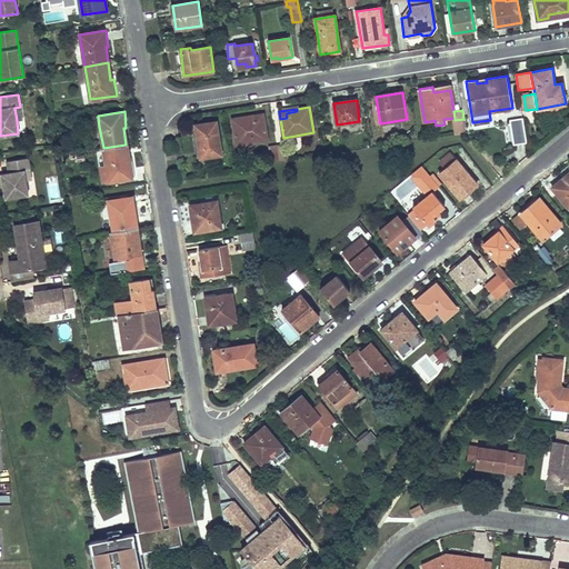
[(98,117),(89,118),(91,128),(99,127),(98,117)]
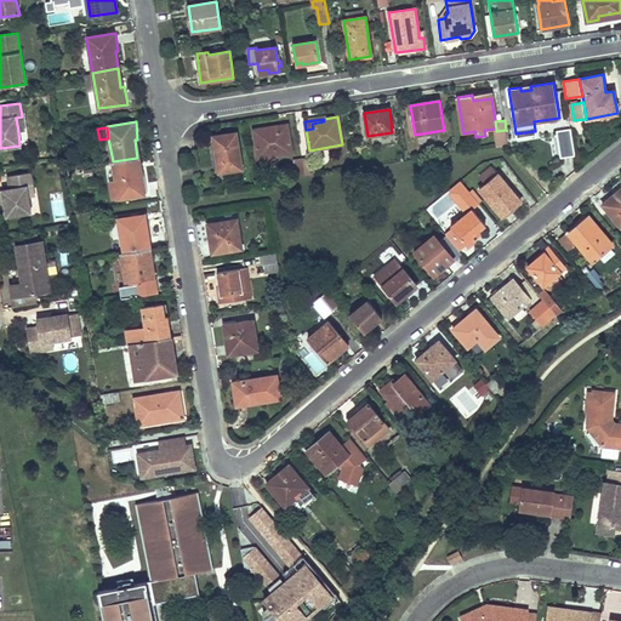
[(254,130),(258,158),(291,153),(288,132),(281,134),(280,129),(268,130),(268,127),(254,130)]
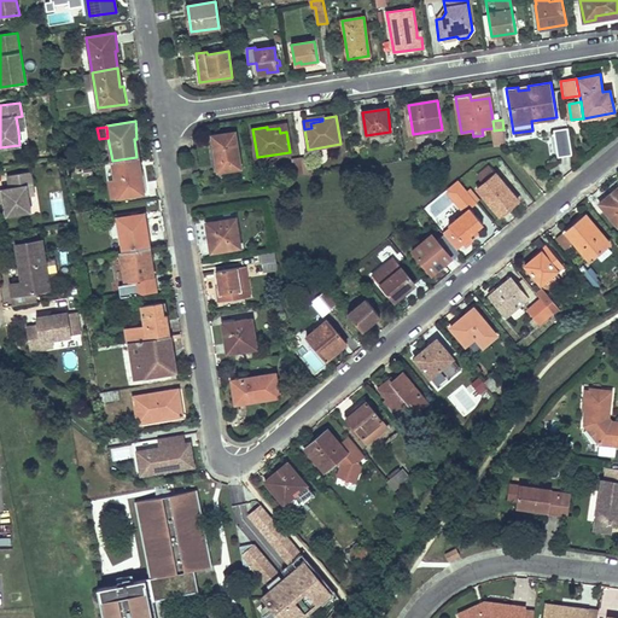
[(567,128),(553,130),(558,157),(571,156),(567,128)]
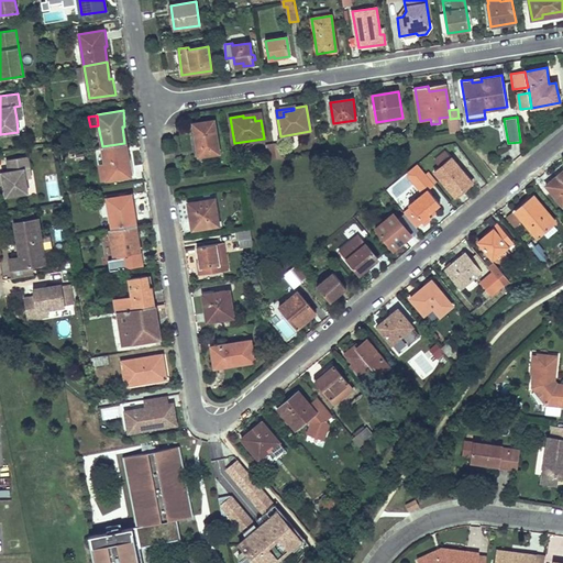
[(450,119),(448,119),(450,133),(461,131),(459,118),(450,119)]
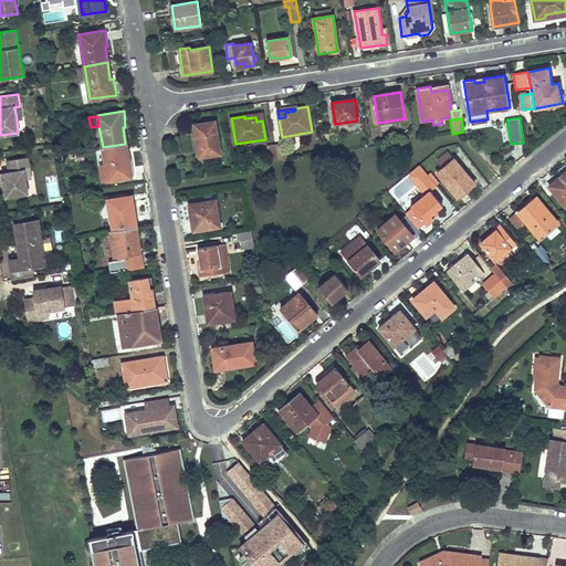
[(195,125),(200,157),(220,154),(216,122),(195,125)]
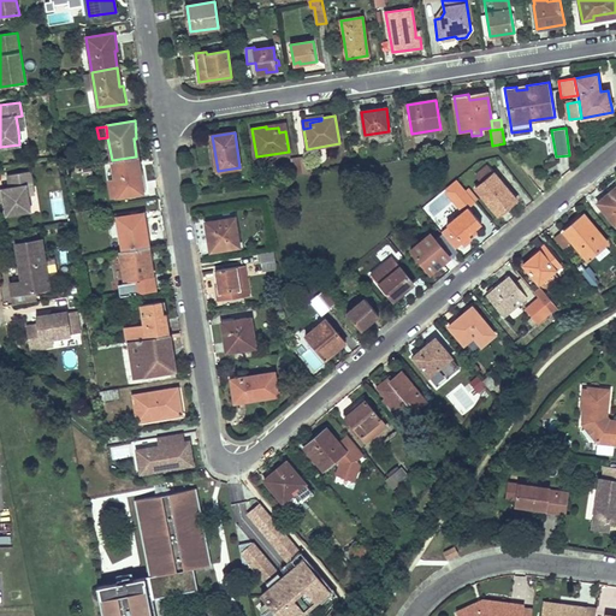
[(136,157),(112,160),(114,178),(117,196),(146,191),(143,175),(140,175),(136,157)]
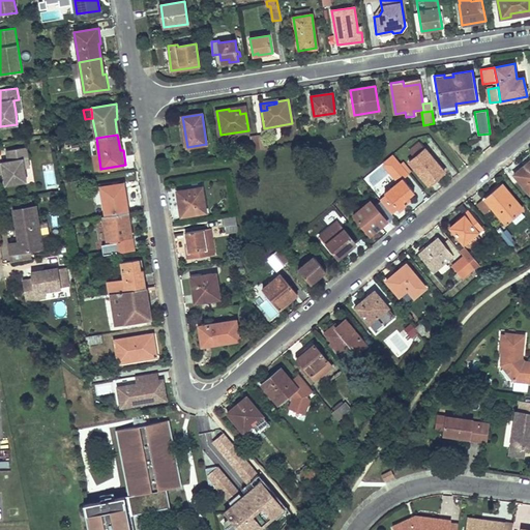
[(251,137),(252,151),(259,150),(267,149),(265,135),(258,136),(251,137)]
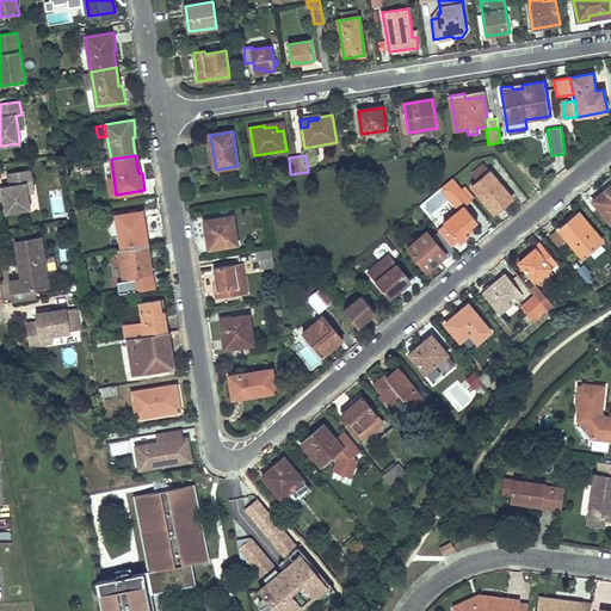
[(485,164),(466,179),(471,186),(491,171),(485,164)]
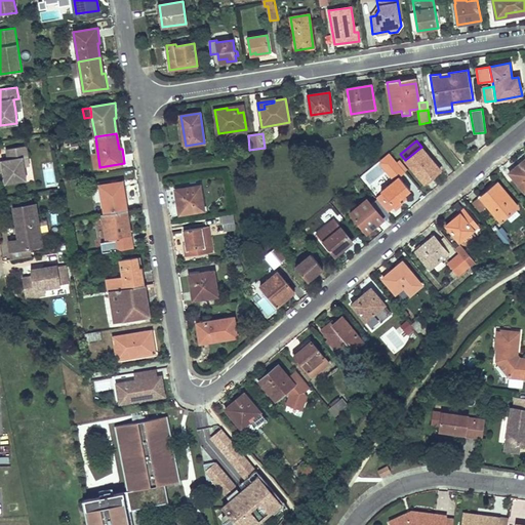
[(28,157),(26,146),(6,149),(8,160),(2,161),(4,172),(5,183),(27,179),(24,167),(23,158),(28,157)]
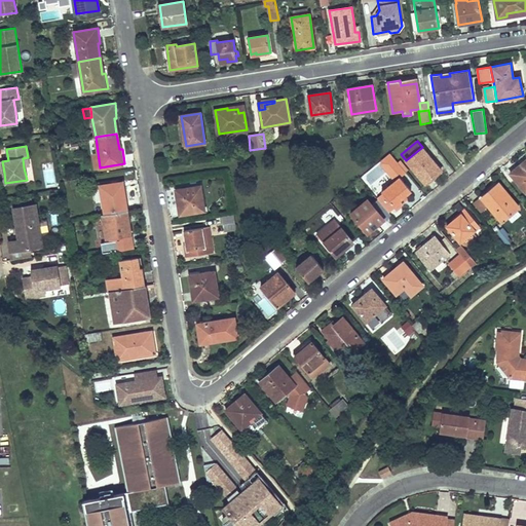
[(422,147),(406,160),(425,184),(441,171),(422,147)]
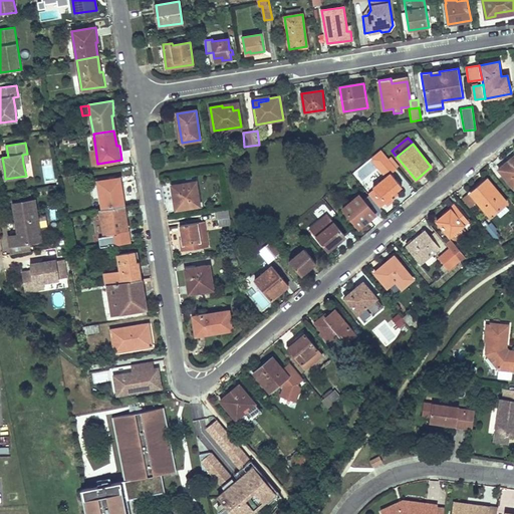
[(380,149),(374,155),(389,171),(384,175),(387,177),(373,187),(387,204),(394,199),(391,195),(396,191),(402,187),(391,174),(397,169),(380,149)]
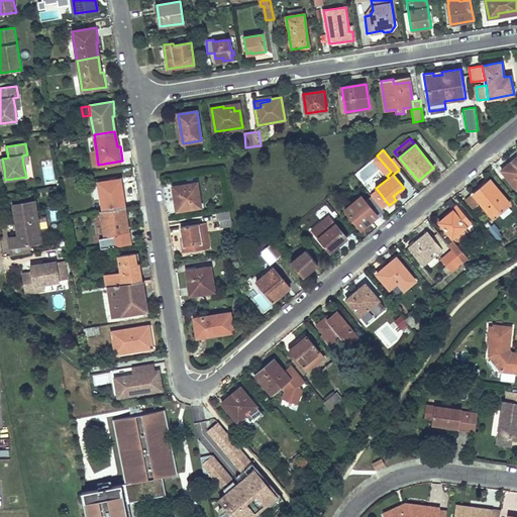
[(373,159),(387,176),(391,172),(377,156),(373,159)]
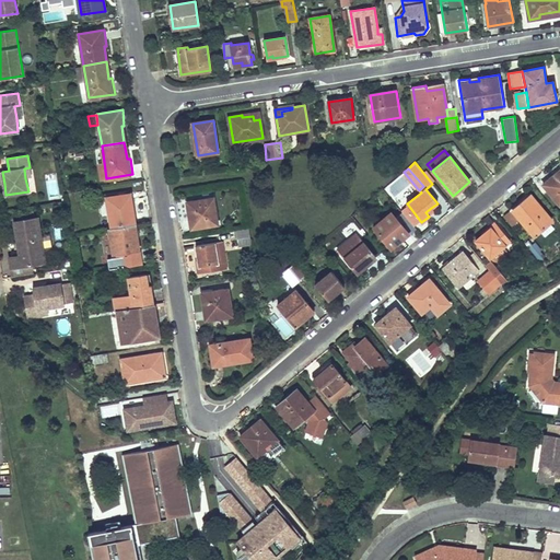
[(559,170),(543,184),(559,205),(559,170)]
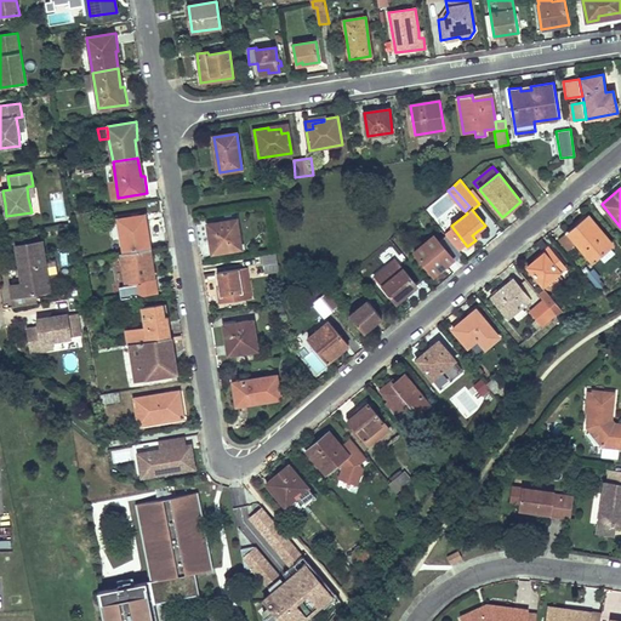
[(141,215),(118,218),(123,252),(148,249),(147,238),(148,238),(146,222),(142,223),(141,215)]
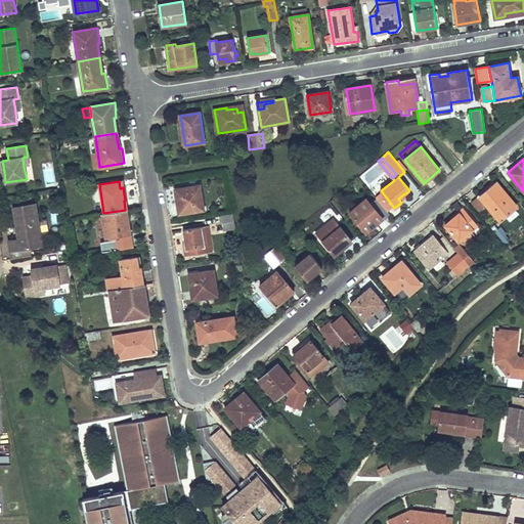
[(175,189),(179,214),(204,210),(200,185),(175,189)]
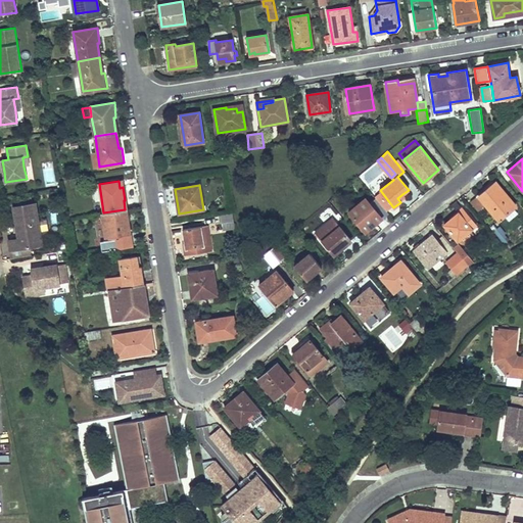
[(492,185),(481,194),(487,201),(485,203),(498,221),(516,206),(498,186),(495,188),(492,185)]
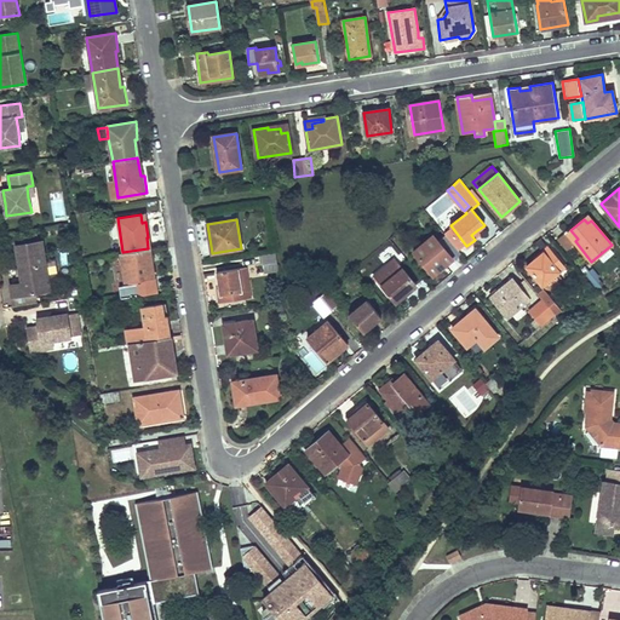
[(570,230),(556,241),(564,251),(575,241),(578,239),(570,230)]
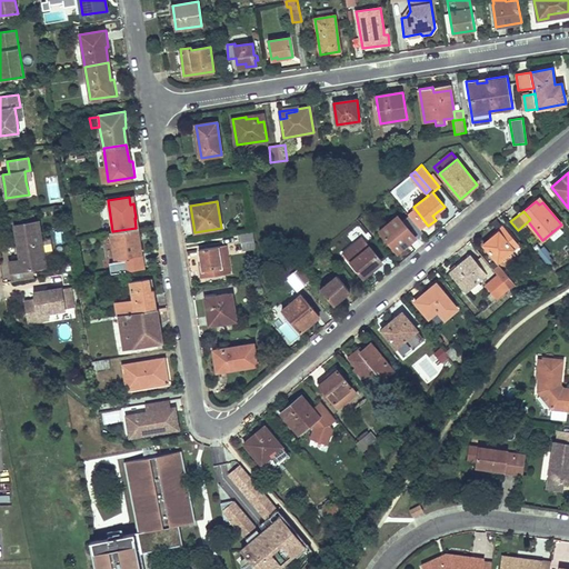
[(398,217),(389,223),(393,229),(385,237),(397,251),(408,242),(406,239),(411,233),(398,217)]
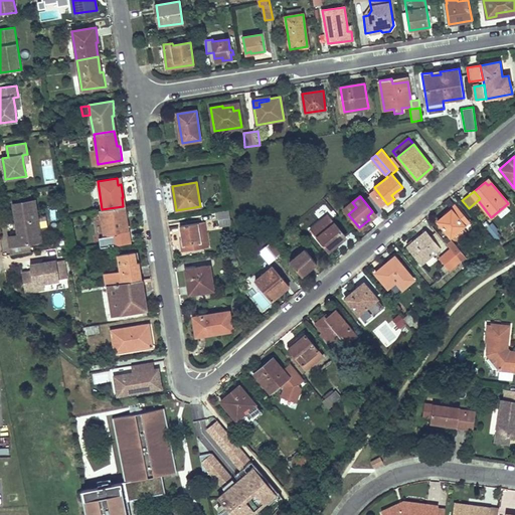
[(23,243),(41,241),(34,200),(13,203),(17,223),(19,222),(20,226),(17,227),(18,234),(9,236),(11,245),(23,243)]
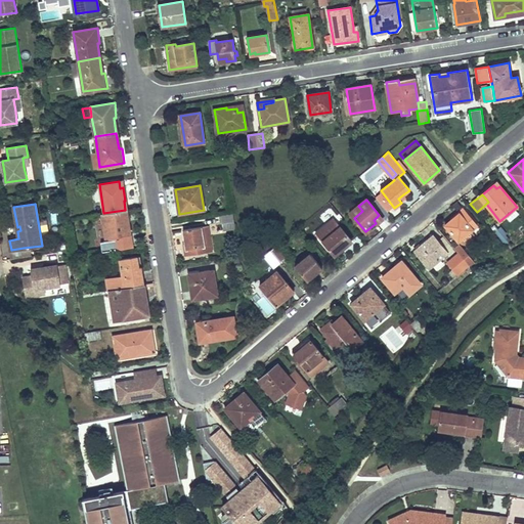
[(358,206),(350,213),(354,218),(362,211),(358,206)]
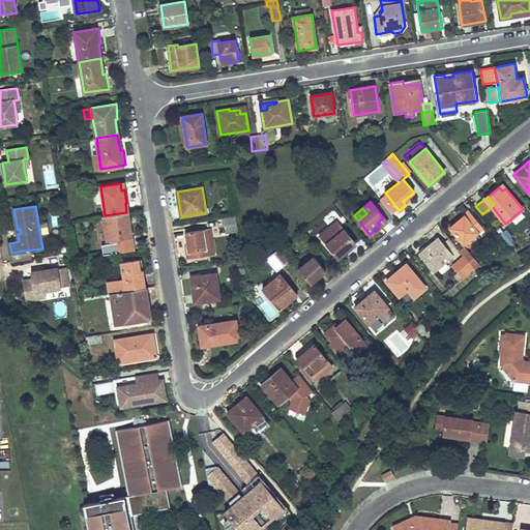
[(105,215),(102,216),(107,241),(131,237),(128,212),(126,212),(105,215)]
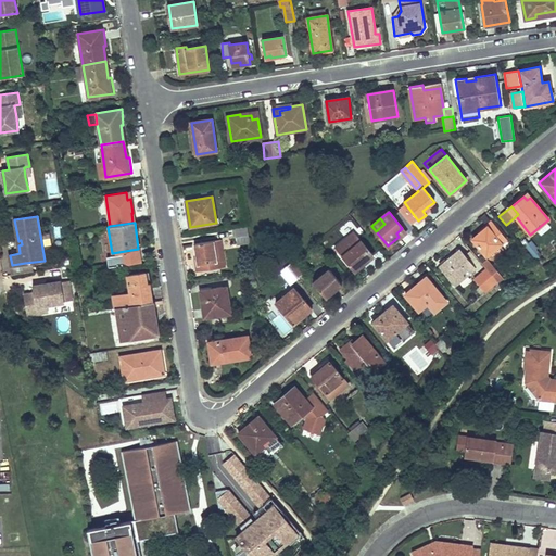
[(492,223),(472,239),(487,256),(501,244),(507,239),(492,223)]
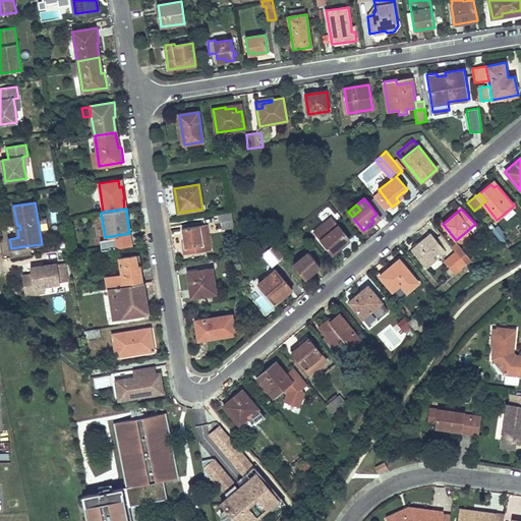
[(220,214),(222,229),(234,227),(232,212),(220,214)]
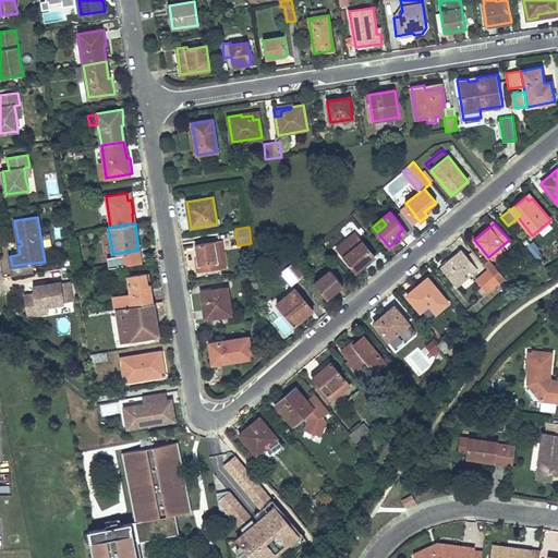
[(403,229),(398,234),(400,238),(407,232),(403,229)]
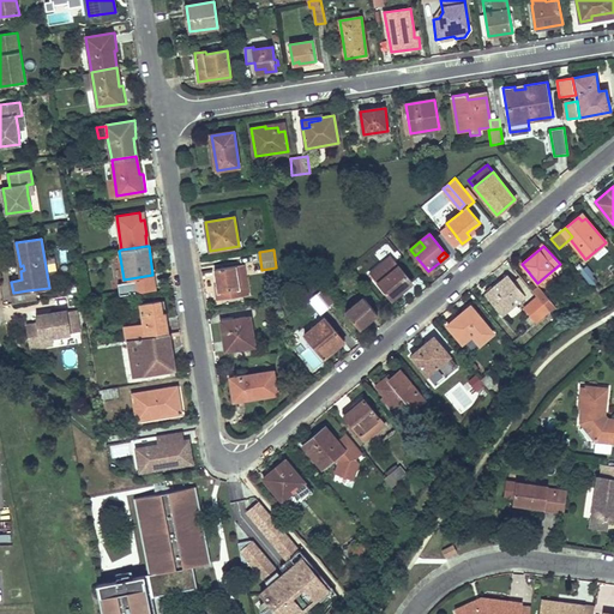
[(391,256),(371,272),(390,296),(398,290),(401,293),(413,283),(391,256)]
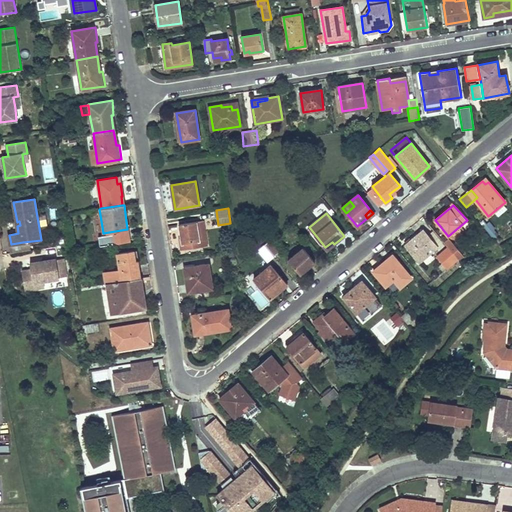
[(204,230),(203,221),(196,223),(198,231),(204,230)]
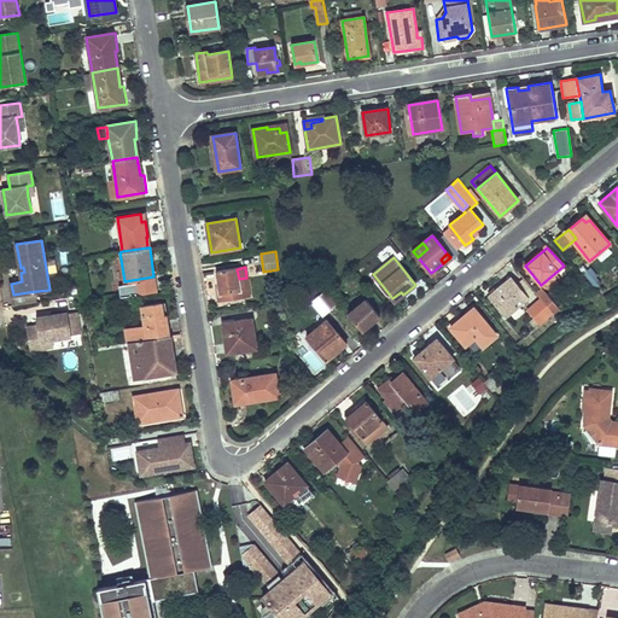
[(237,268),(216,270),(219,287),(220,287),(221,293),(220,295),(221,302),(250,297),(246,278),(239,279),(237,269),(237,268)]
